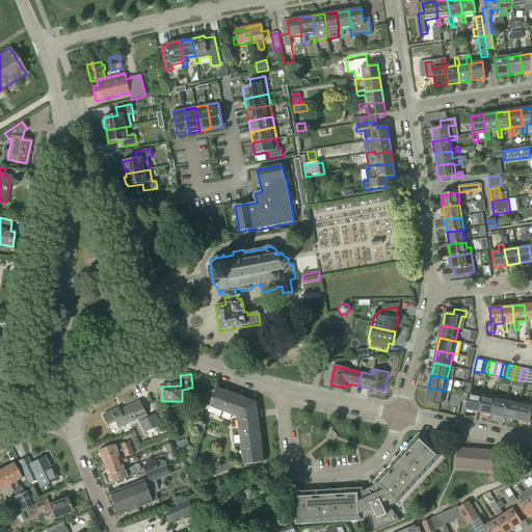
[(425,401),(442,404),(443,397),(448,398),(449,392),(445,392),(445,391),(428,388),(425,401)]
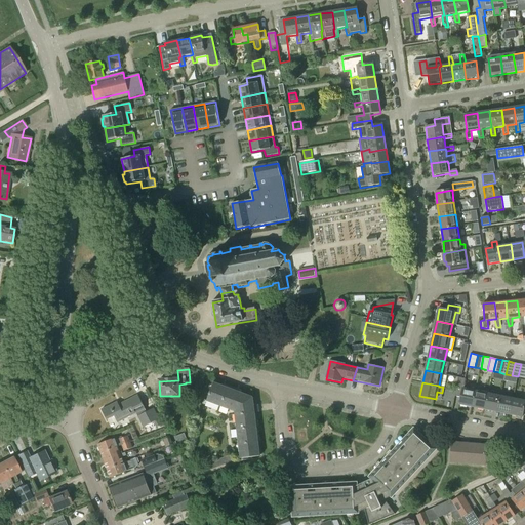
[(463,388),(463,385),(458,382),(455,395),(461,397),(463,388)]
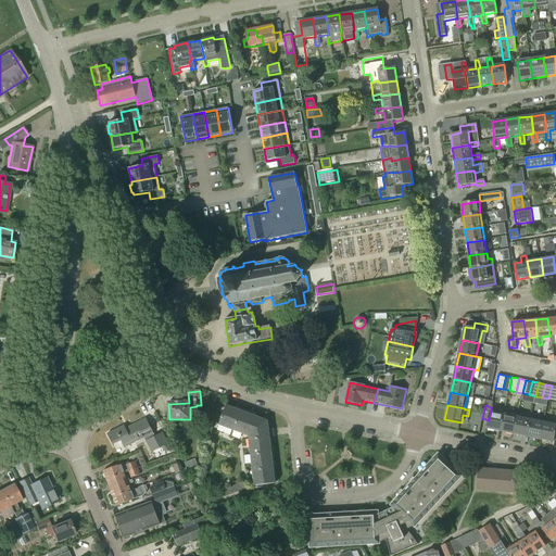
[(254,485),(276,483),(268,420),(227,406),(219,426),(249,437),(254,485)]
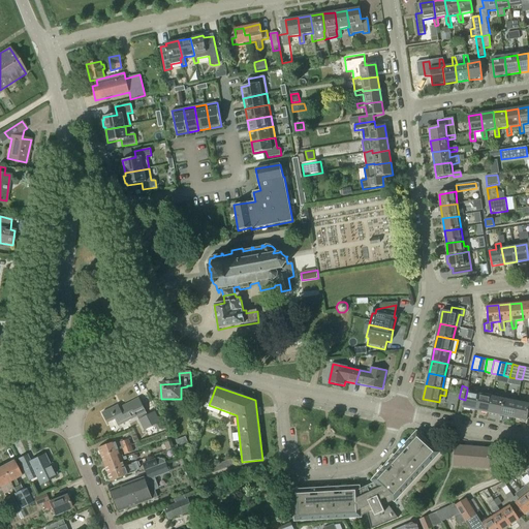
[(463,407),(476,409),(480,390),(479,390),(480,387),(474,386),(473,393),(467,391),(465,400),(463,407)]
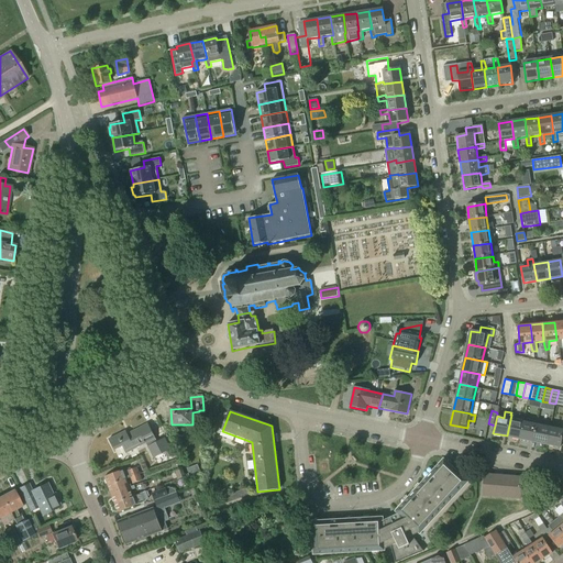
[(507,435),(520,439),(523,421),(525,418),(517,416),(511,415),(507,435)]
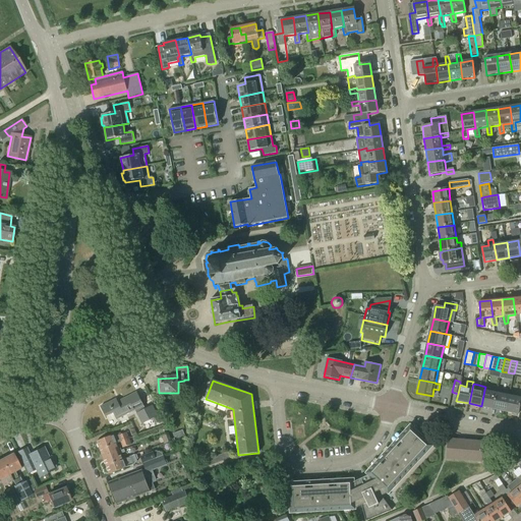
[(481,406),(494,408),(498,393),(484,390),(481,406)]
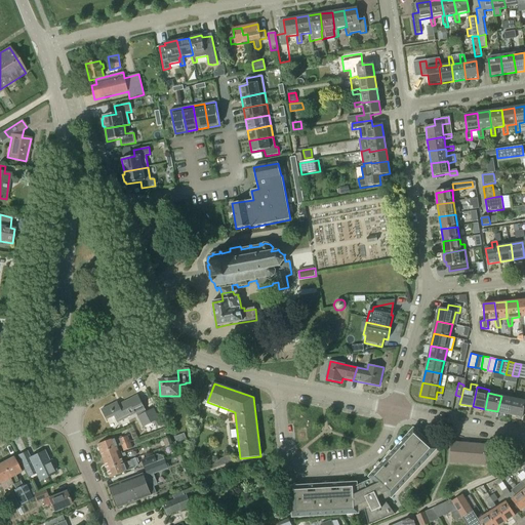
[(156,428),(162,425),(154,408),(147,412),(138,395),(119,404),(117,402),(102,409),(107,420),(115,416),(118,422),(136,414),(143,428),(153,422),(156,428)]
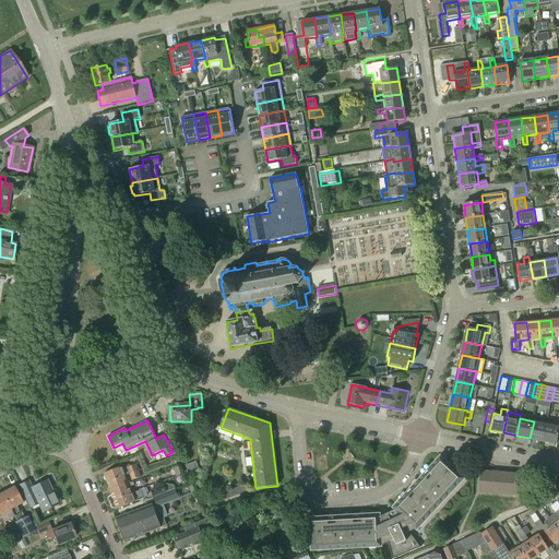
[(547,424),(534,421),(530,438),(543,441),(547,424)]
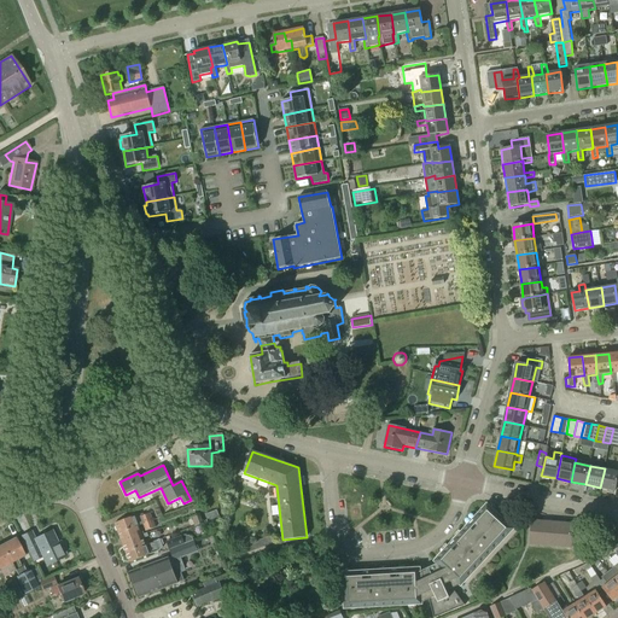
[(617,471),(605,468),(600,488),(616,490),(617,484),(617,483),(617,471)]
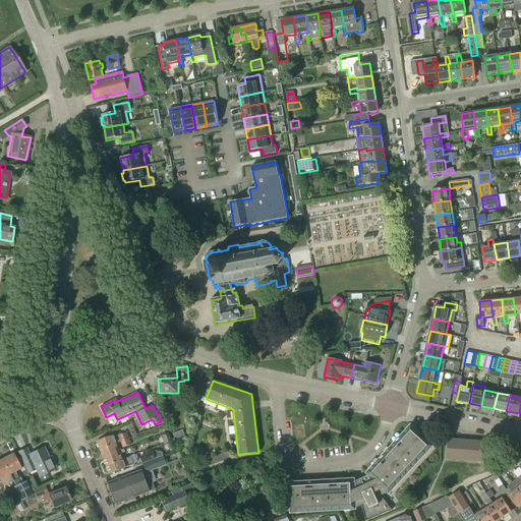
[(354,479),(330,480),(289,483),(291,513),(356,509),(356,508),(362,506),(365,520),(392,510),(382,496),(389,493),(389,494),(432,446),(411,425),(367,473),(369,475),(362,479),(363,482),(354,486),(354,479)]
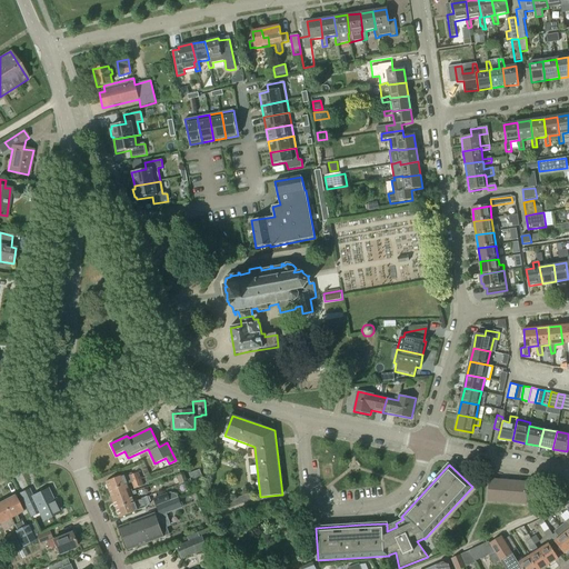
[(187,482),(183,472),(176,476),(179,485),(187,482)]
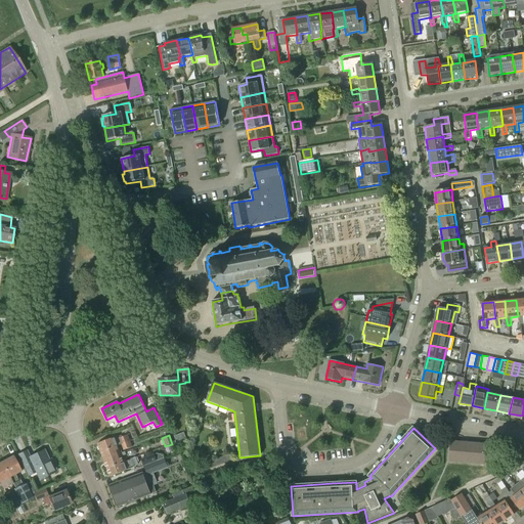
[(98,444),(101,452),(117,446),(117,447),(122,445),(122,444),(130,441),(128,436),(115,441),(114,438),(98,444)]
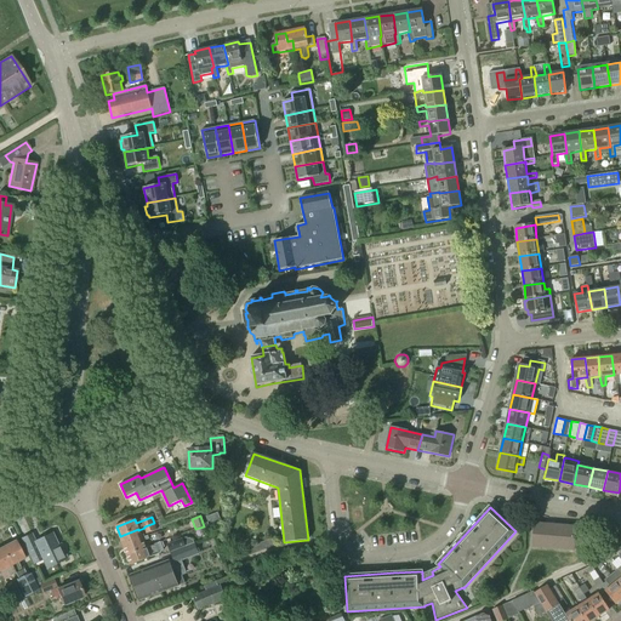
[(539,519),(533,545),(551,548),(551,545),(565,547),(564,552),(582,556),(587,530),(539,519)]
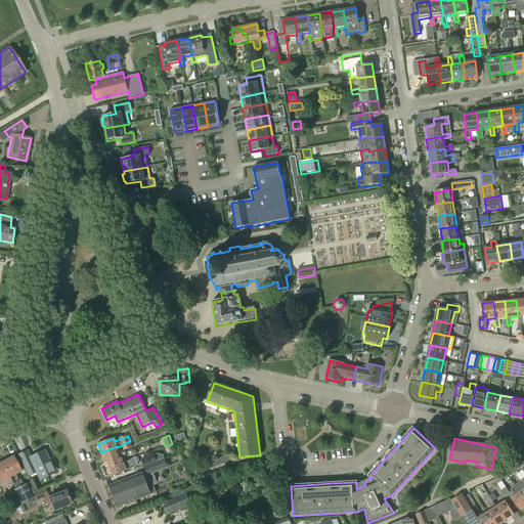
[(122,444),(122,445),(124,451),(132,448),(130,441),(122,444)]
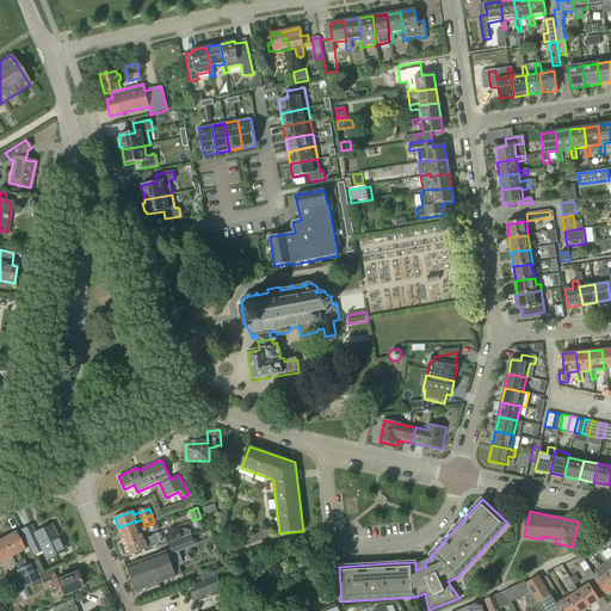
[(140,531),(140,529),(136,522),(136,520),(118,528),(122,537),(140,531)]
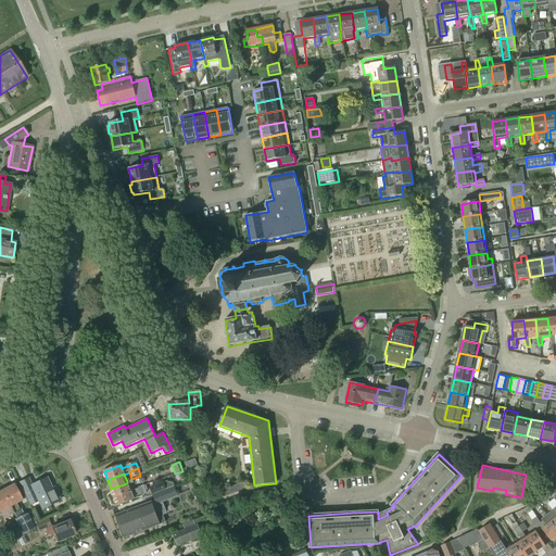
[(28,479),(20,483),(28,501),(36,497),(42,509),(60,501),(55,492),(53,493),(51,488),(52,488),(47,477),(37,482),(37,483),(32,485),(28,479)]
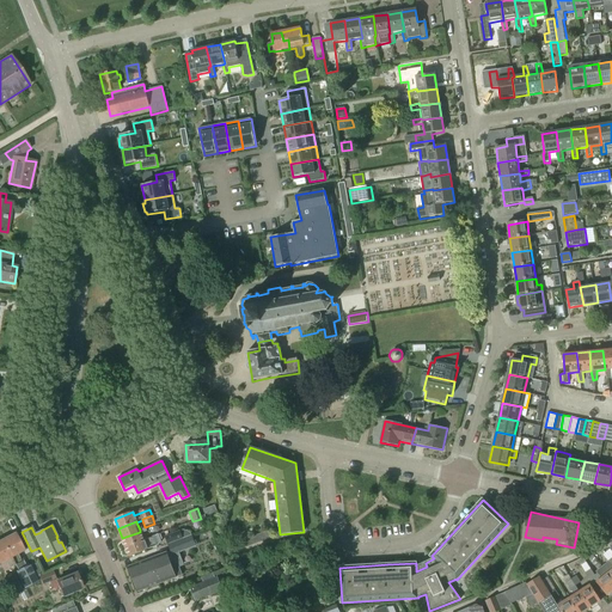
[(122,538),(126,548),(159,536),(159,534),(145,540),(142,533),(147,531),(146,527),(140,530),(140,532),(122,538)]
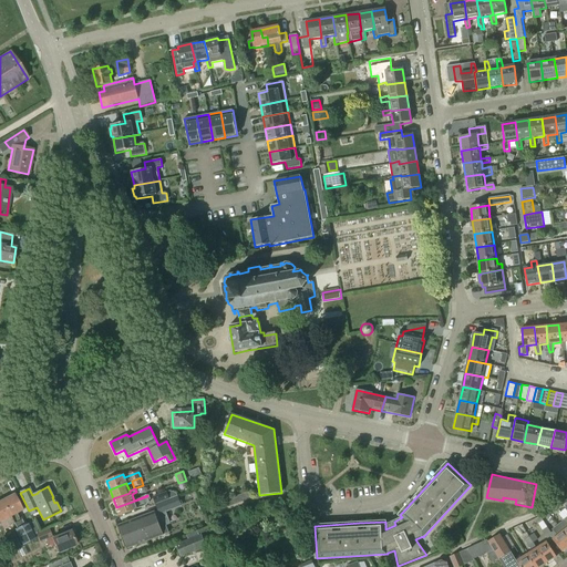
[(167,492),(153,497),(153,498),(155,505),(169,500),(167,493),(167,492)]
